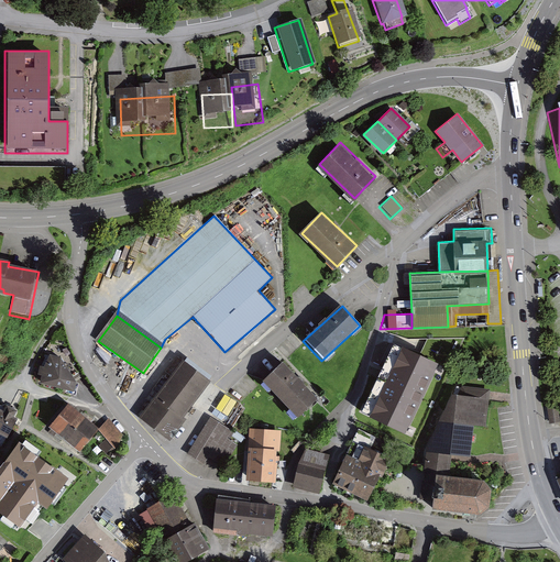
[(37,384),(73,394),(76,384),(61,352),(52,348),(43,366),(36,365),(34,374),(40,376),(37,384)]
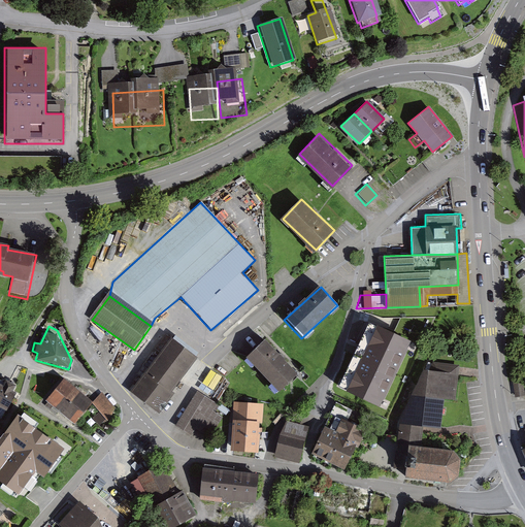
[(407,331),(393,330),(392,340),(405,341),(407,331)]
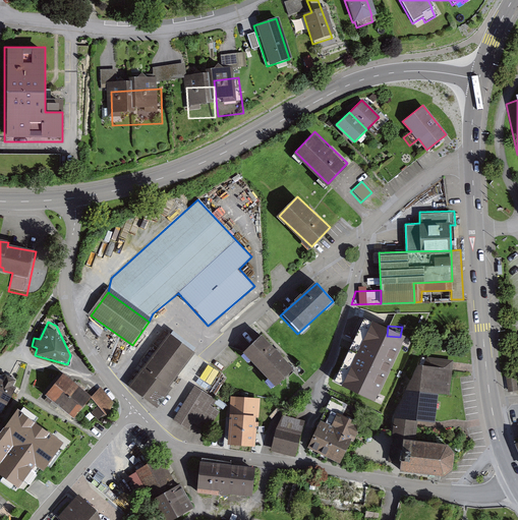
[(195,354),(170,334),(129,385),(155,405),(195,354)]
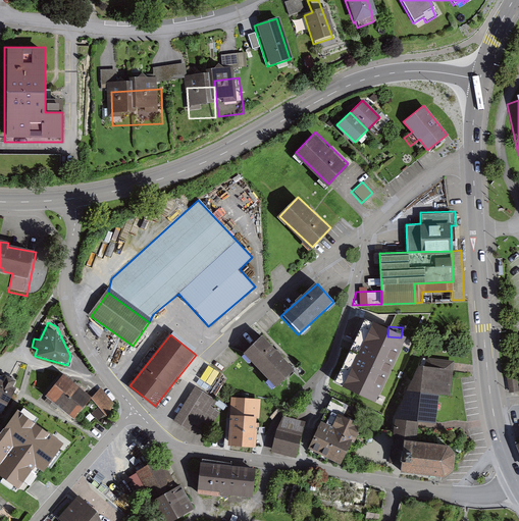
[(263,336),(245,354),(277,387),(296,370),(263,336)]
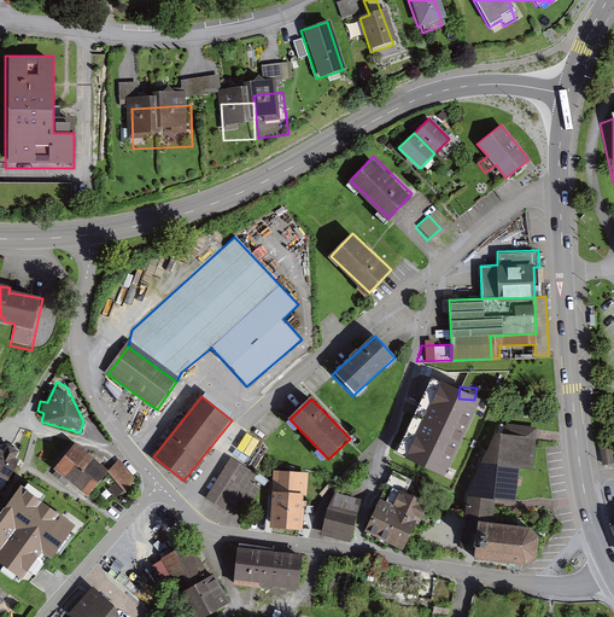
[(496,500),(514,501),(518,464),(531,465),(534,426),(503,424),(463,496),(462,516),(466,522),(465,530),(477,531),(477,523),(493,524),(496,500)]
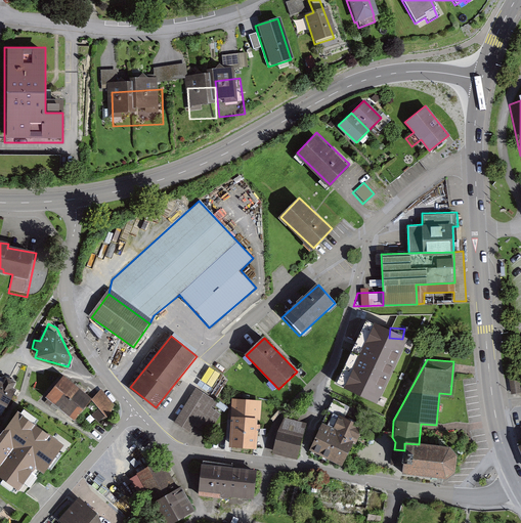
[(2,382),(0,380),(0,413),(4,416),(17,391),(11,387),(15,381),(6,375),(2,382)]
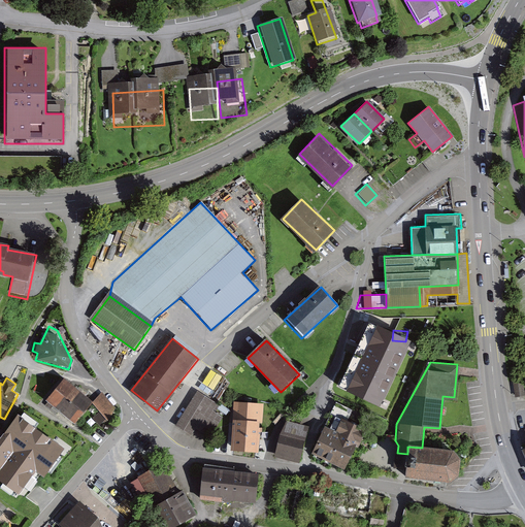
[(520,380),(512,381),(513,396),(521,395),(520,380)]
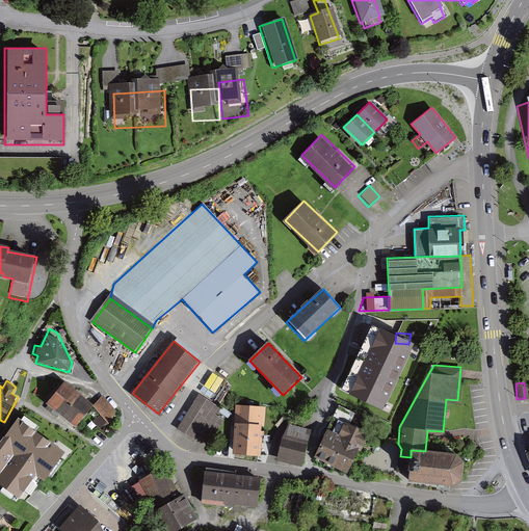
[(93,404),(64,385),(49,406),(76,426),(93,404)]
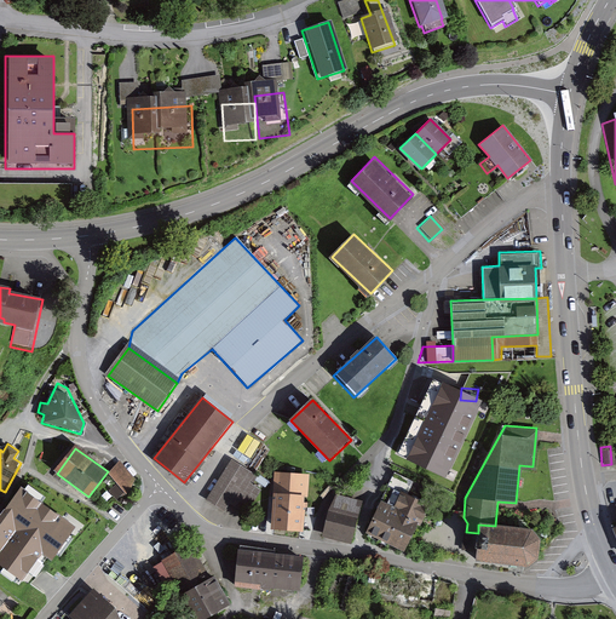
[(107,469),(121,488),(134,479),(120,459),(107,469)]
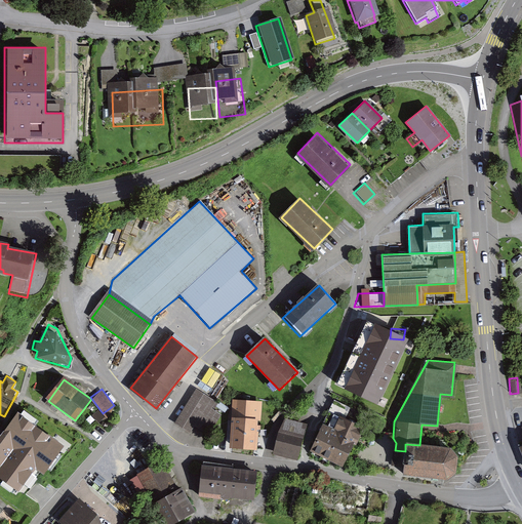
[(215,402),(195,390),(175,424),(188,431),(193,421),(209,432),(219,414),(211,409),(215,402)]
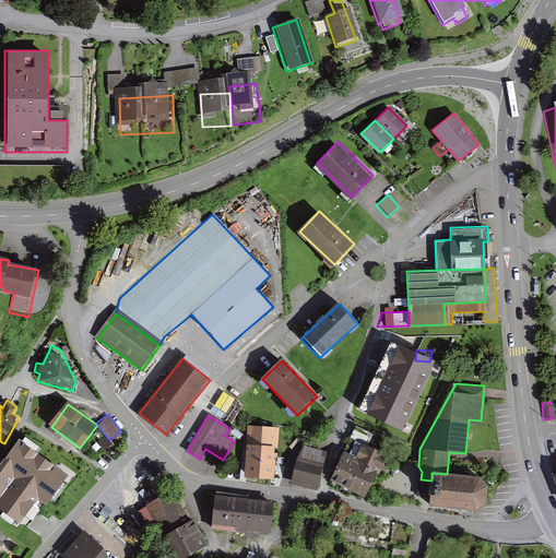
[(247,442),(245,475),(259,475),(262,426),(244,425),(243,442),(247,442)]
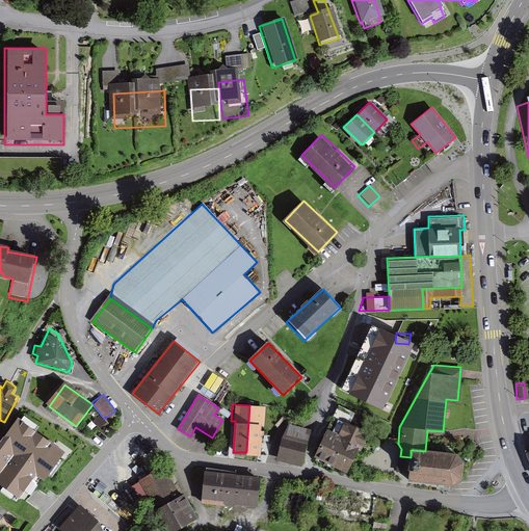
[(261,453),(264,406),(249,405),(246,452),(261,453)]
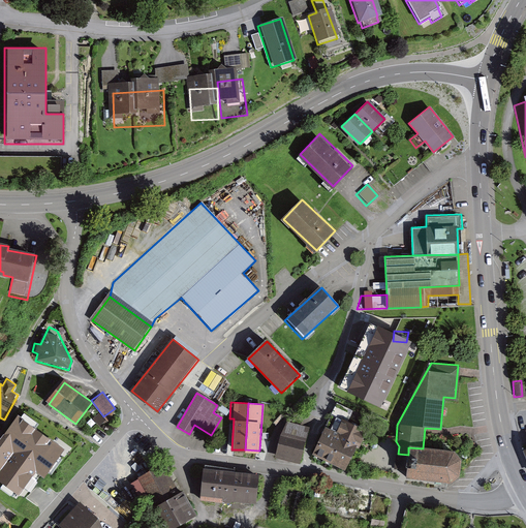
[(332,415),(311,454),(343,471),(364,432),(332,415)]
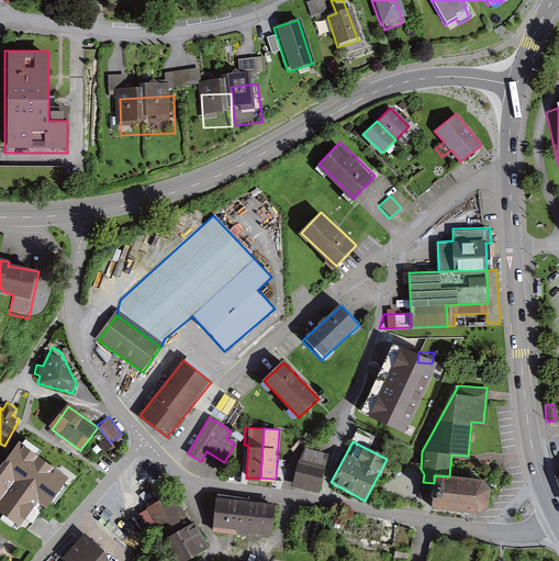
[(51,459),(20,442),(0,477),(0,486),(26,502),(51,459)]
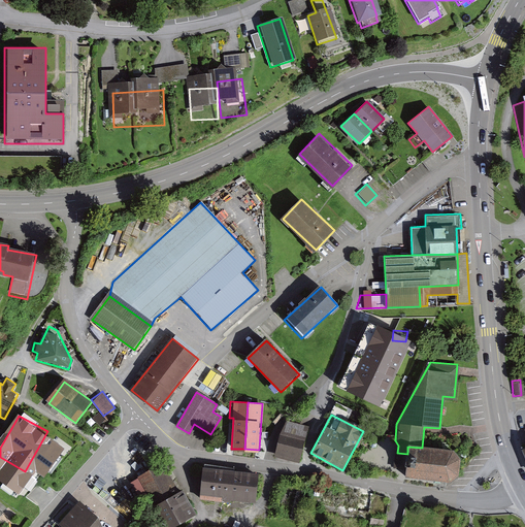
[(280,432),(273,456),(297,462),(306,427),(287,422),(280,432)]
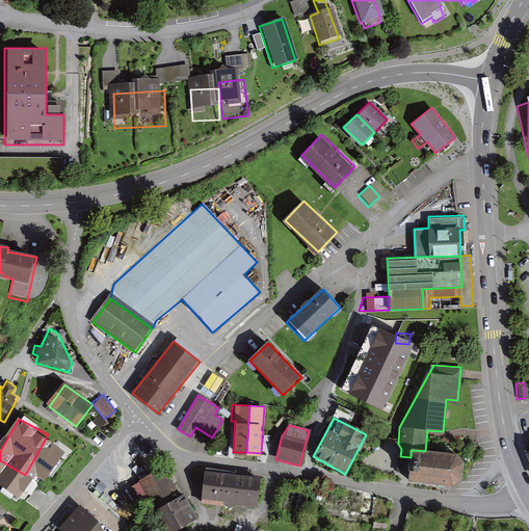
[(411,457),(400,456),(398,472),(410,473),(408,480),(454,484),(464,477),(465,463),(455,454),(425,451),(411,450),(411,457)]
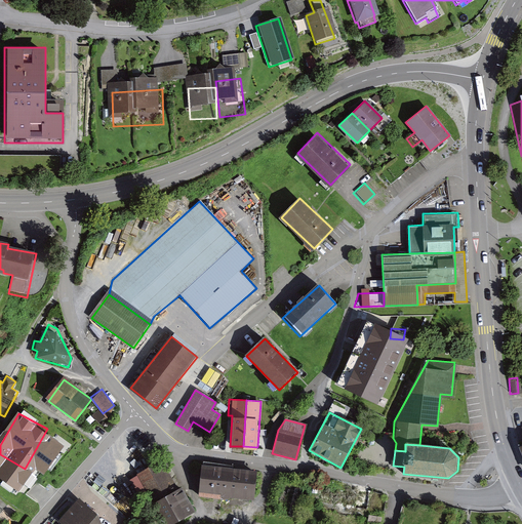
[(146,504),(171,489),(155,459),(134,471),(137,478),(132,480),(146,504)]
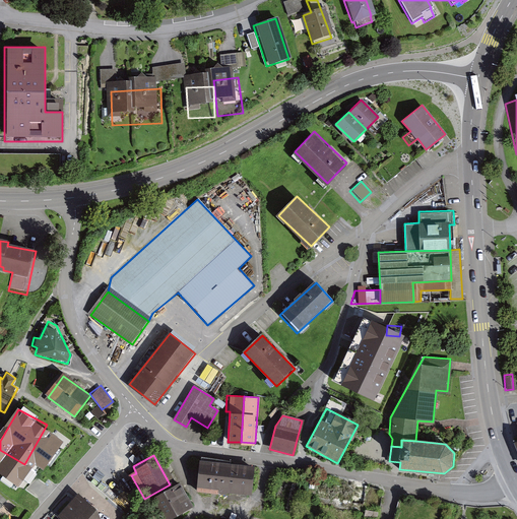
[(230,461),(199,458),(196,490),(227,493),(230,465),(230,461)]
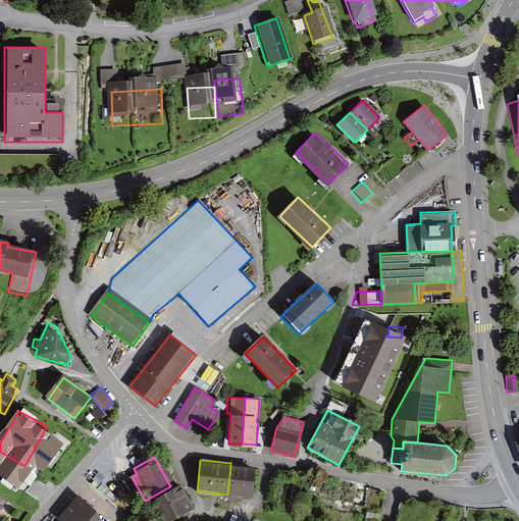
[(254,469),(230,467),(227,495),(251,498),(254,469)]
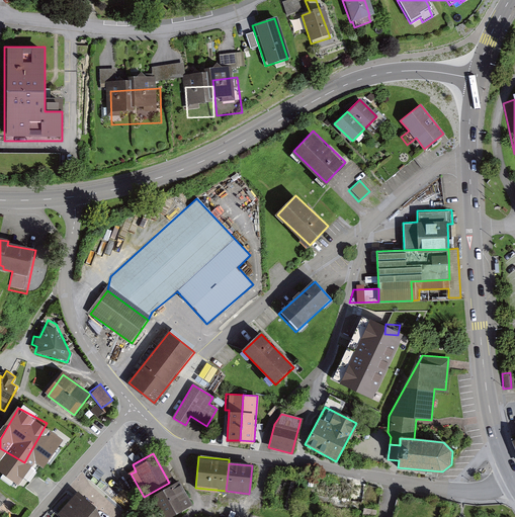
[(169,516),(191,505),(176,479),(169,483),(144,497),(155,516),(169,516)]
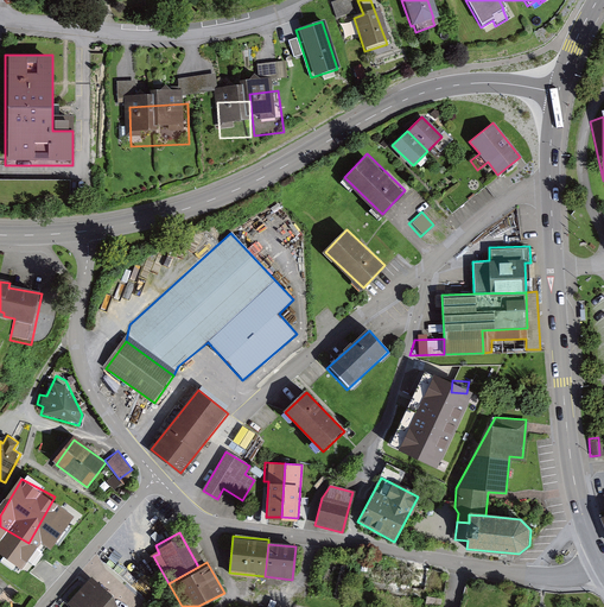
[(389,567),(367,563),(363,583),(386,587),(389,567)]
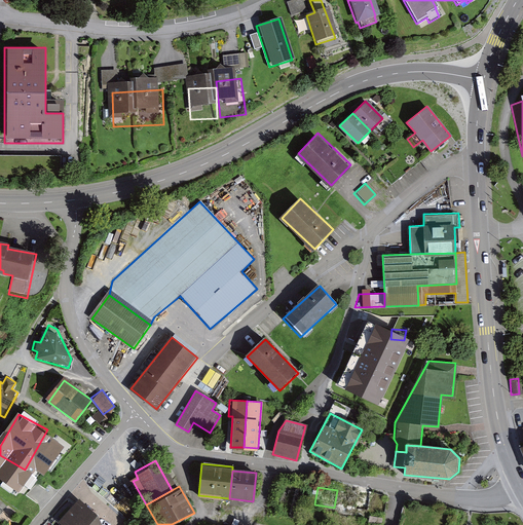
[(371,492),(344,487),(339,511),(366,516),(371,492)]
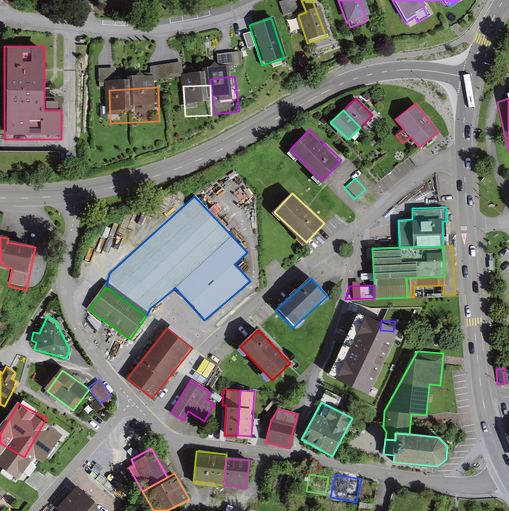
[(93,501),(75,486),(55,510),(84,510),(89,505),(93,501)]
